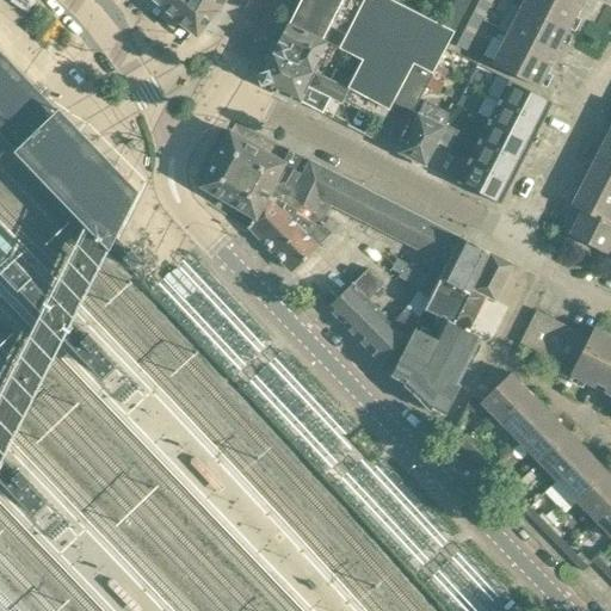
[(154,0),(197,36),(218,12),(218,11),(224,0),(154,0)]
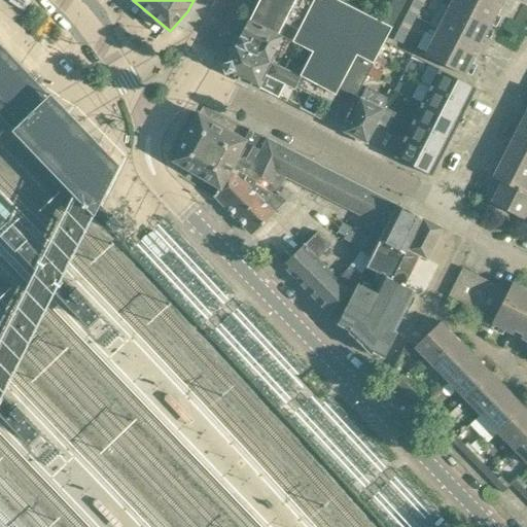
[(382,23),(337,0),(260,0),(250,21),(249,21),(249,22),(290,41),(313,53),(301,77),(336,95),(339,88),(340,89),(360,48),(378,57),(392,28),(382,23)]
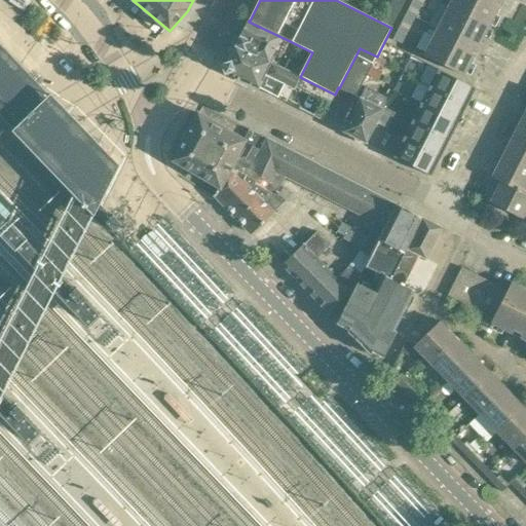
[(391,28),(405,0),(392,0),(381,23),(391,28)]
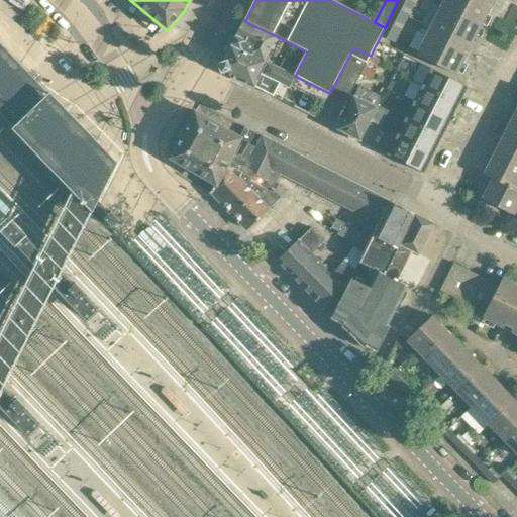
[(396,42),(416,0),(406,0),(387,38),(396,42)]
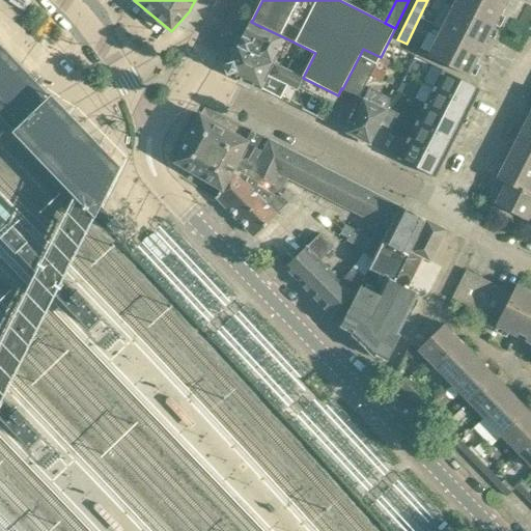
[(455,0),(427,55),(469,76),(507,0),(455,0)]
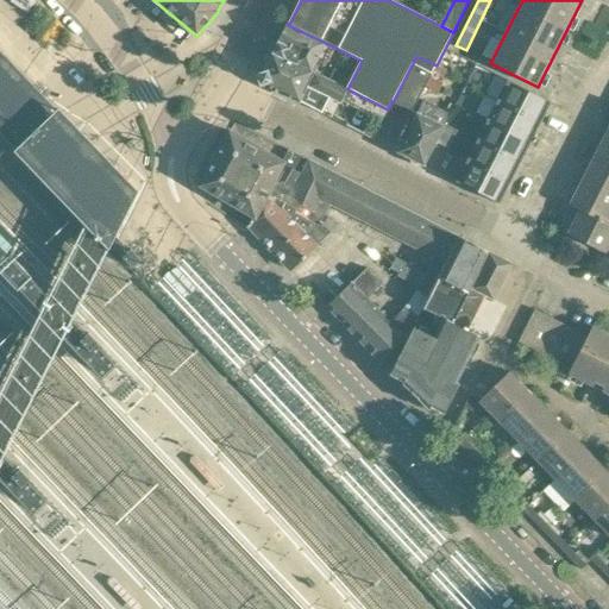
[(328,62),(336,48),(288,25),(287,26),(281,29),(278,35),(280,41),(278,43),(276,41),(276,42),(275,42),(270,51),(312,71),(316,61),(321,63),(324,60),(328,62)]
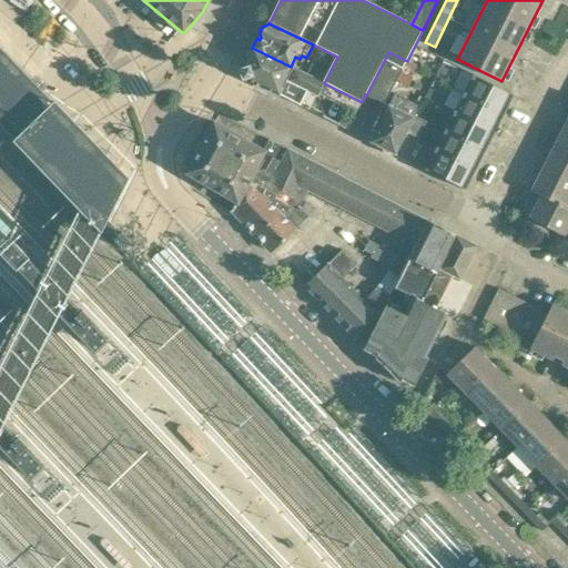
[(100,229),(101,224),(105,216),(124,178),(89,140),(77,152),(63,139),(75,127),(0,47),(0,123),(83,212),(91,219),(99,227),(100,229)]
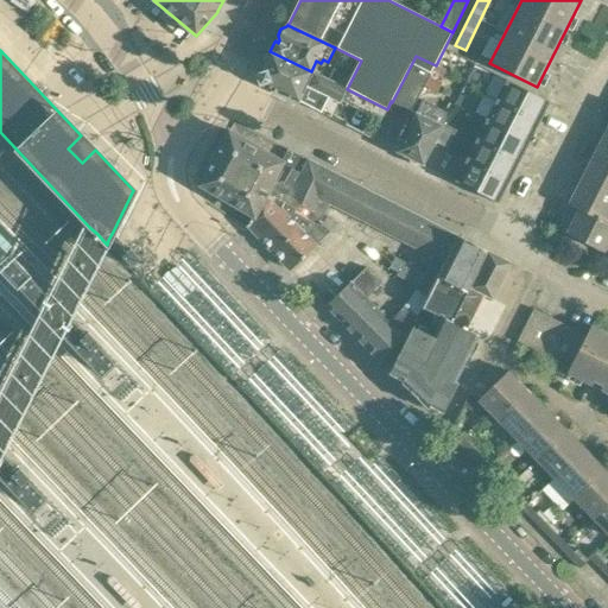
[(330,81),(311,71),(270,51),(257,75),(258,76),(260,83),(308,106),(315,92),(340,103),(346,90),(342,88),(330,81)]
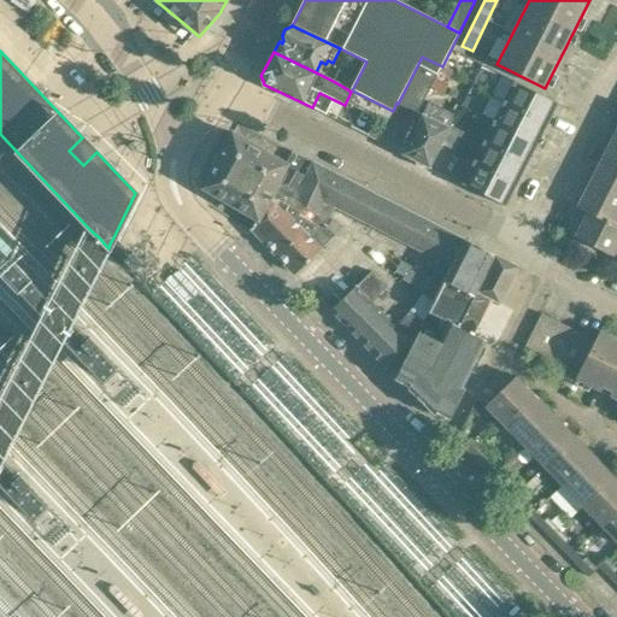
[(438,75),(442,66),(422,57),(398,104),(416,112),(436,74),(438,75)]
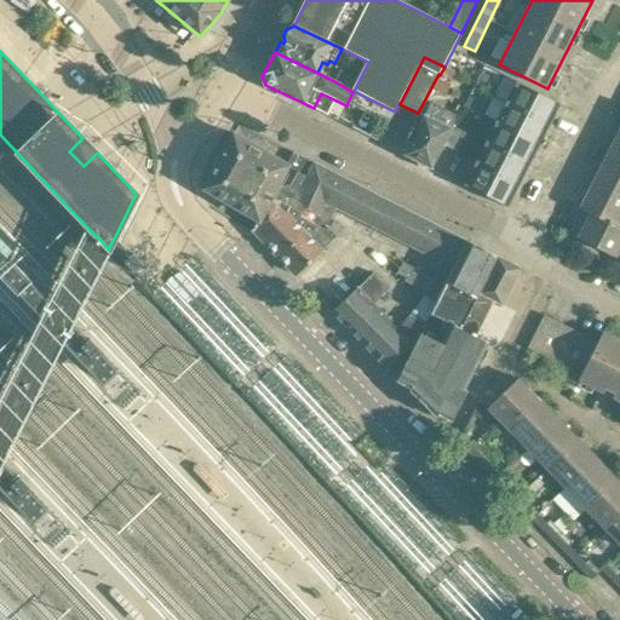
[(337,82),(349,90),(354,80),(342,74),(337,82)]
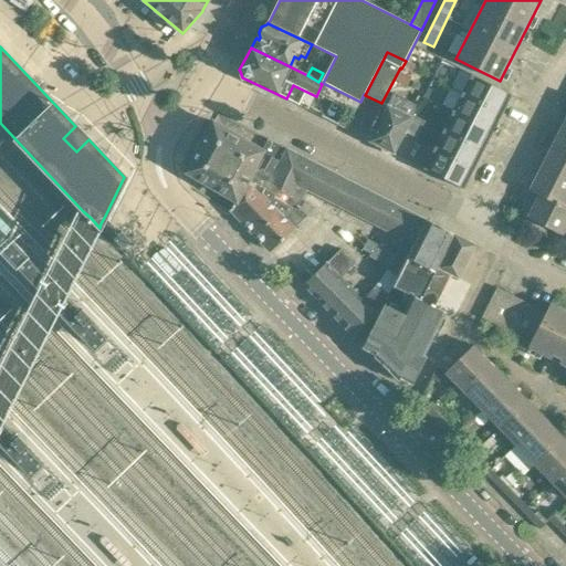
[(444,84),(450,73),(439,67),(432,79),(444,84)]
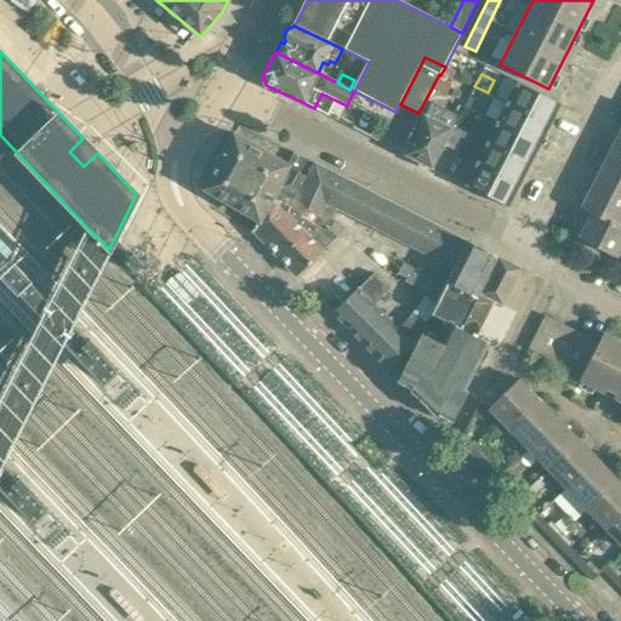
[(517,81),(506,103),(551,125),(562,104),(558,102),(517,81)]
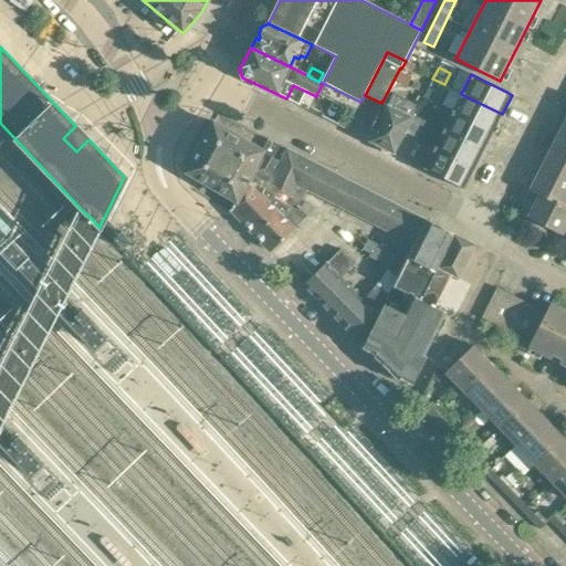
[(411,122),(419,106),(392,93),(386,106),(383,104),(370,128),(375,130),(369,142),(395,155),(406,134),(411,122)]
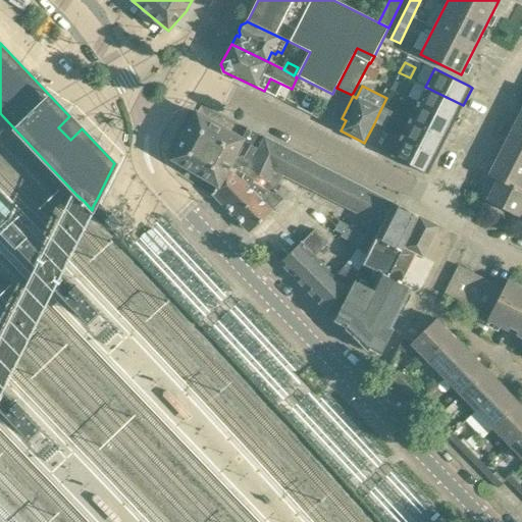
[(425,87),(417,103),(454,121),(463,105),(425,87)]
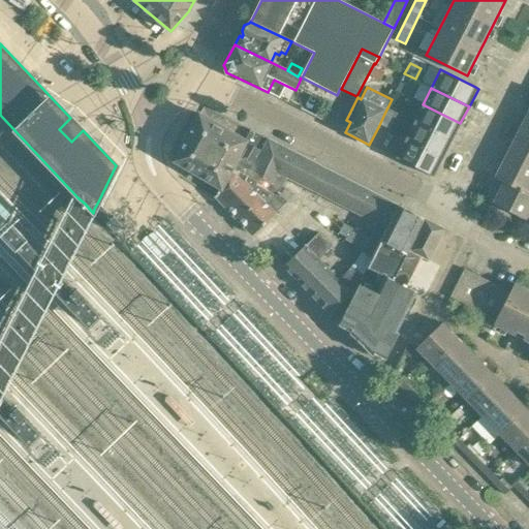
[(423,104),(414,121),(452,141),(460,123),(423,104)]
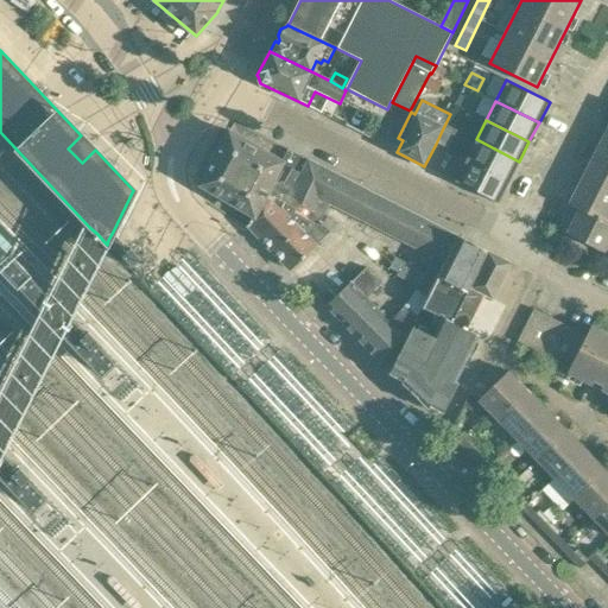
[(454,137),(442,131),(436,144),(448,150),(454,137)]
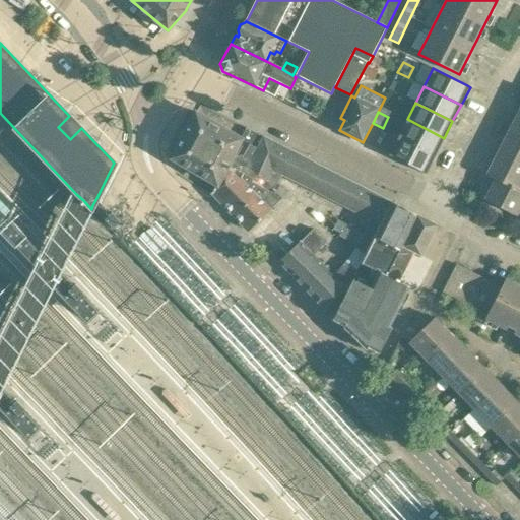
[(216,185),(233,154),(241,139),(195,113),(172,158),(216,185)]
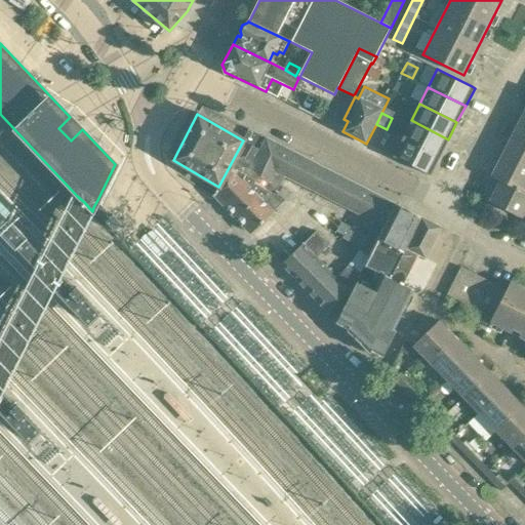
[(524,140),(524,114),(523,114),(513,134),(524,140)]
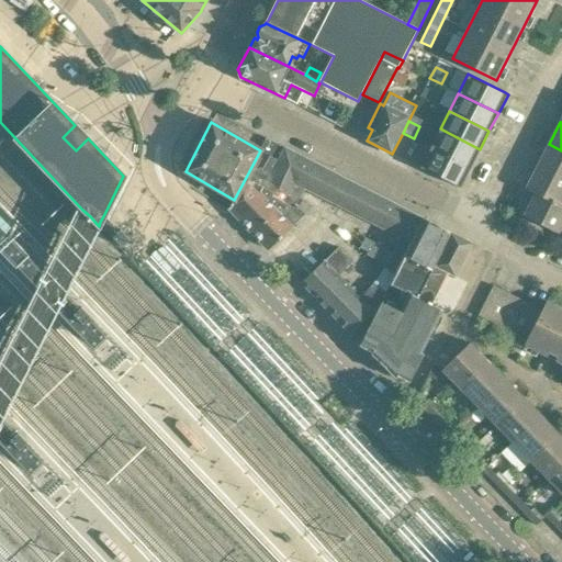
[(440,128),(430,147),(471,167),(480,149),(440,128)]
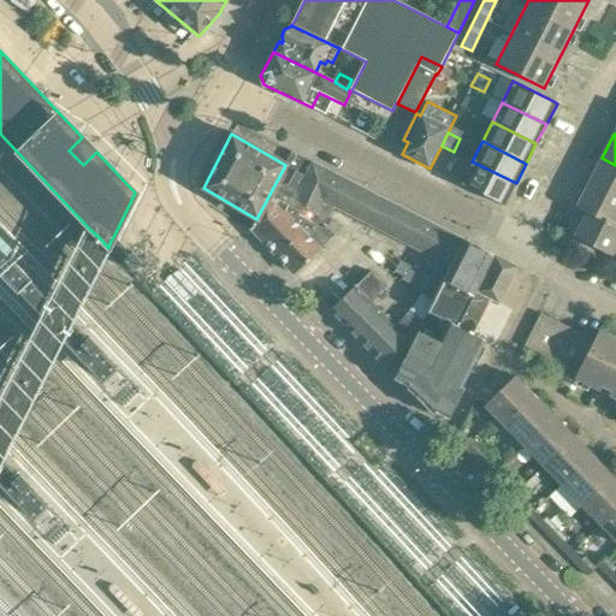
[(615,195),(615,165),(602,158),(588,182),(615,195)]
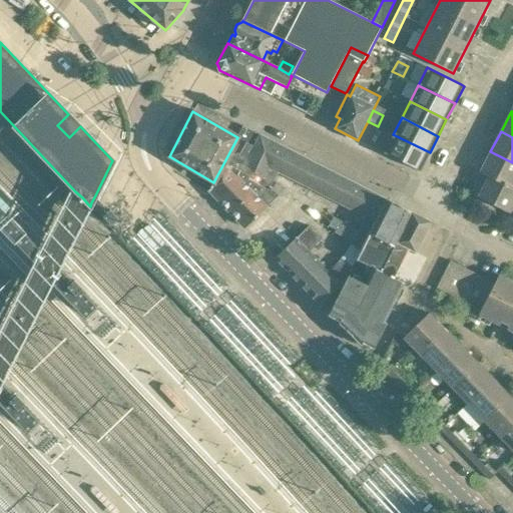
[(360,251),(387,199),(260,134),(253,146),(246,142),(237,156),(278,173),(354,211),(365,217),(351,244),(360,251)]
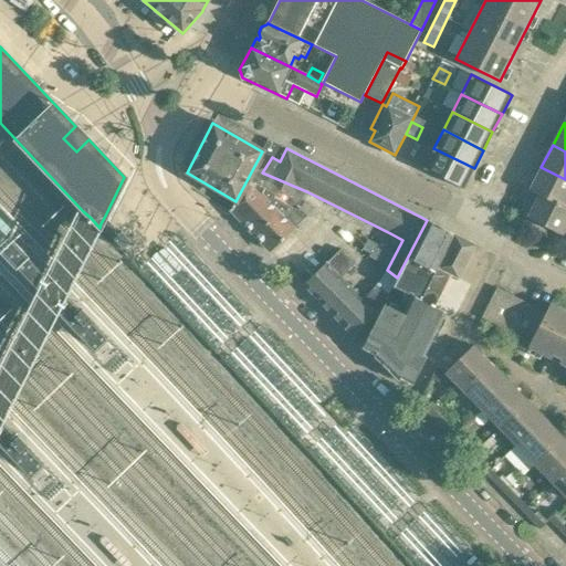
[(433,148),(423,169),(463,189),(474,168),(433,148)]
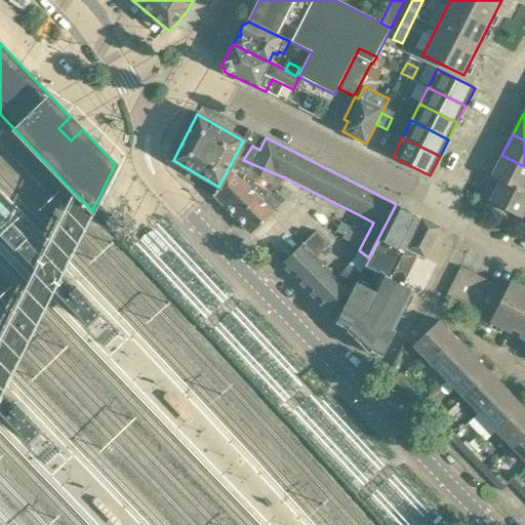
[(524,190),(524,187),(524,166),(501,155),(491,176),(499,180),(524,190)]
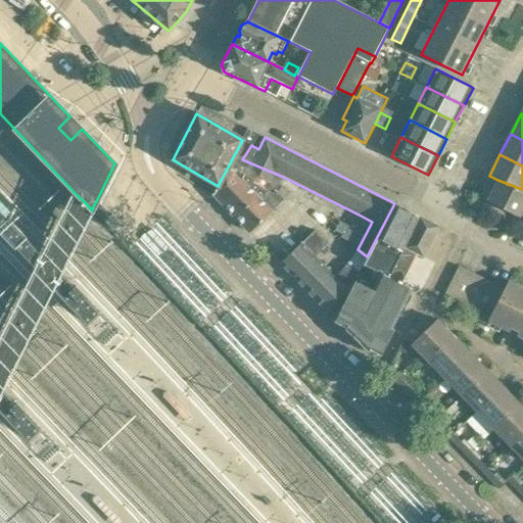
[(283,177),(242,159),(234,155),(218,186),(214,193),(250,232),(271,212),(280,203),(272,194),(283,177)]
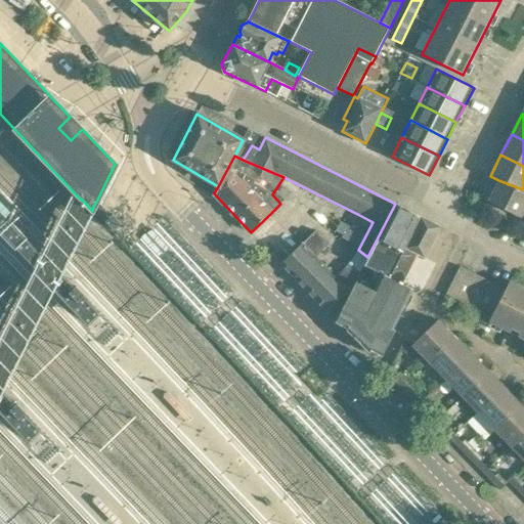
[(523,209),(523,189),(498,180),(488,201),(520,217),(523,209)]
